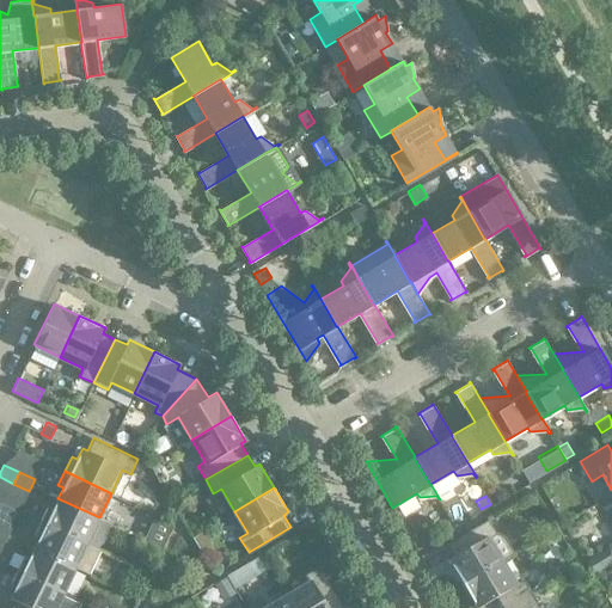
[(112,524),(99,517),(57,498),(53,508),(48,505),(41,520),(101,548),(98,545),(102,542),(104,540),(108,533),(108,529),(108,524),(112,524)]
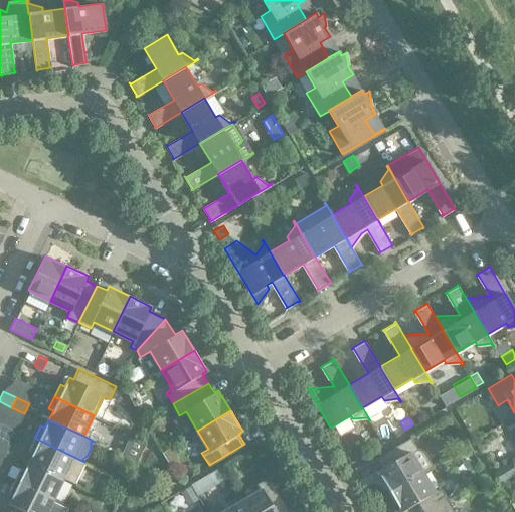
[(389,491),(422,471),(433,465),(423,450),(417,449),(410,437),(375,458),(381,468),(377,470),(389,491)]
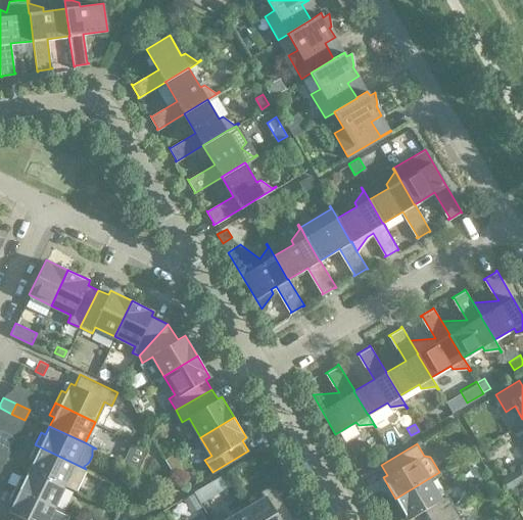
[(86,469),(35,444),(29,457),(34,459),(30,468),(64,484),(76,490),(86,469)]
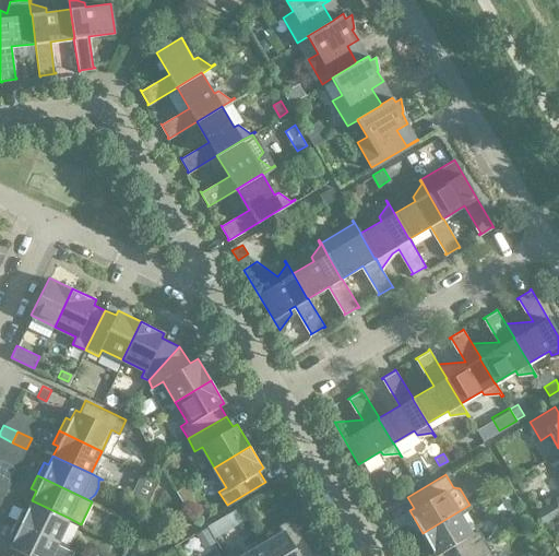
[(10,483),(0,477),(0,491),(4,494),(10,483)]
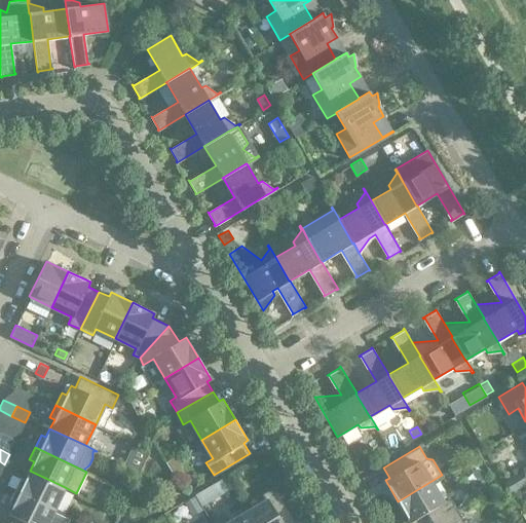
[(65,487),(30,471),(25,479),(21,477),(14,489),(54,509),(65,487)]
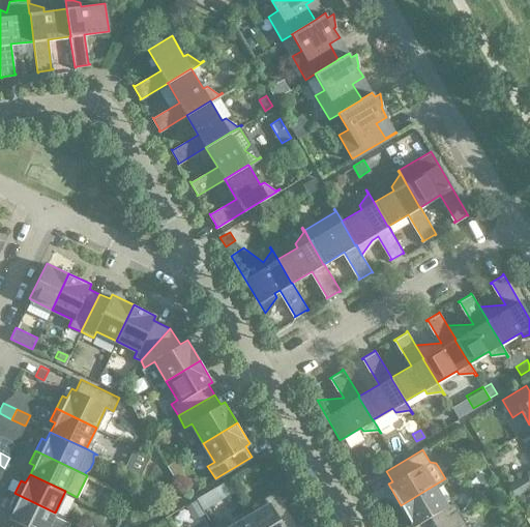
[(130,495),(135,487),(119,479),(115,488),(130,495)]
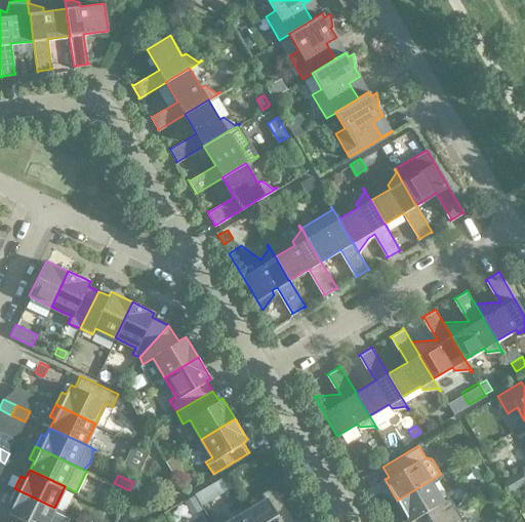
[(212,482),(218,492),(231,484),(226,475),(212,482)]
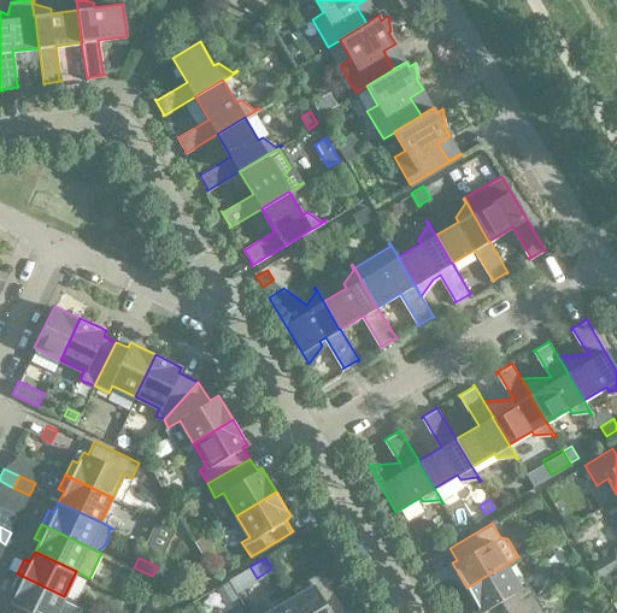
[(603,558),(591,565),(597,576),(609,569),(603,558)]
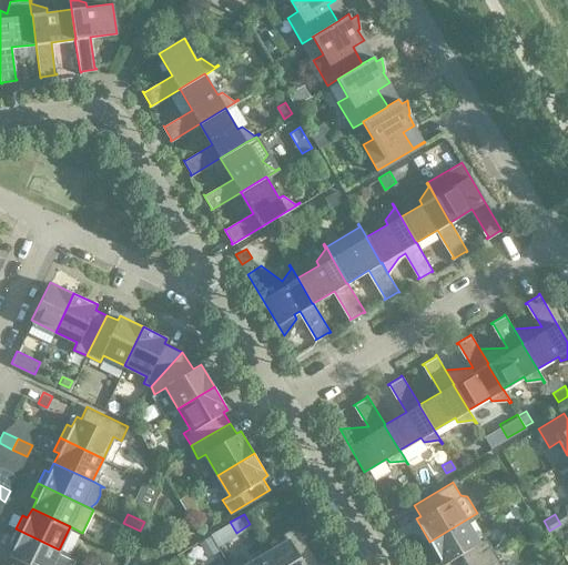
[(519,518),(501,528),(508,540),(526,528),(519,518)]
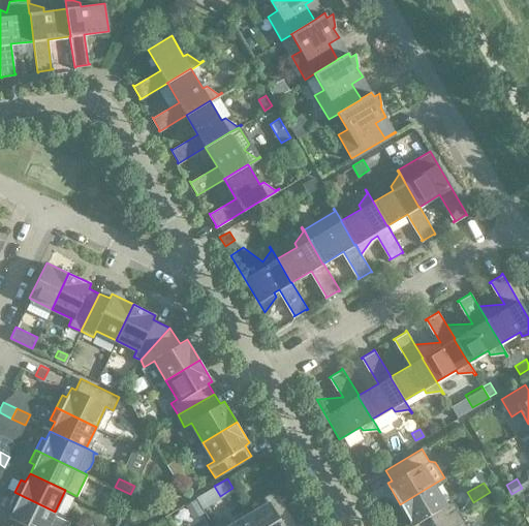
[(445,502),(434,484),(400,504),(412,525),(429,515),(435,525),(459,511),(452,499),(445,502)]
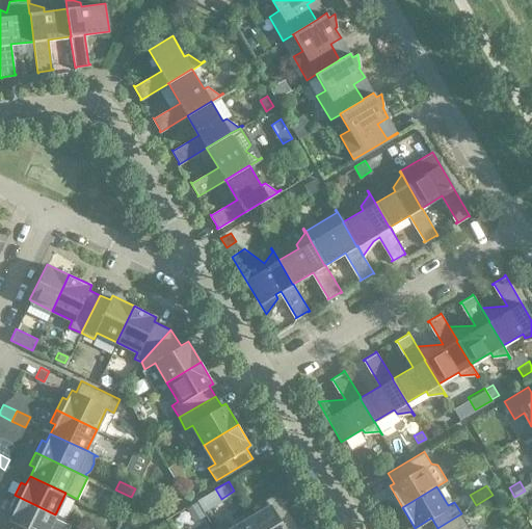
[(268,505),(249,517),(257,528),(296,528),(299,528),(277,491),(265,499),(268,505)]
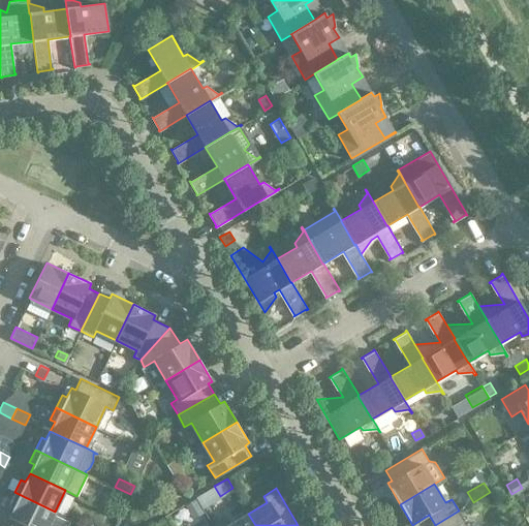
[(48,525),(55,512),(14,492),(9,504),(13,506),(8,517),(13,519),(9,525),(48,525)]
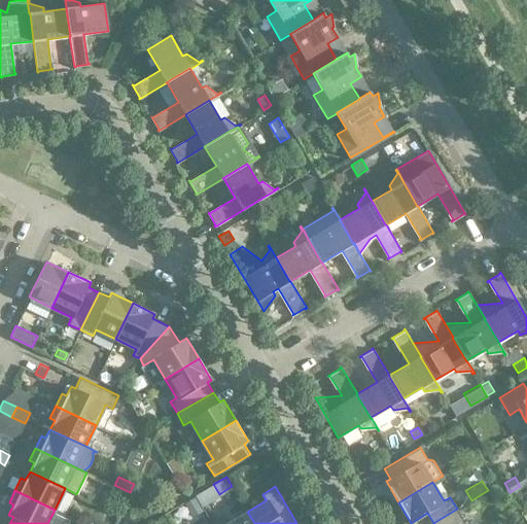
[(283,501),(294,519),(308,511),(296,493),(283,501)]
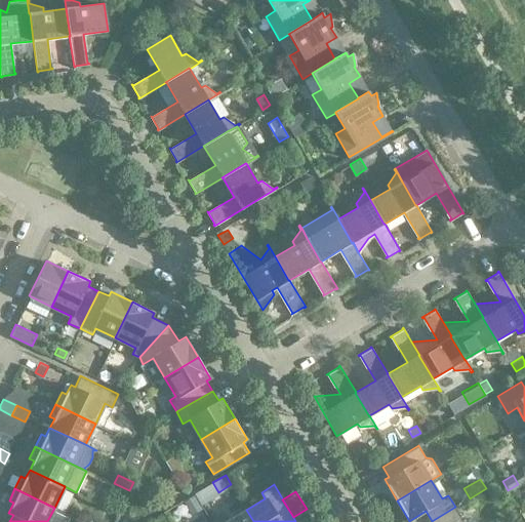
[(194,493),(184,499),(192,513),(203,507),(194,493)]
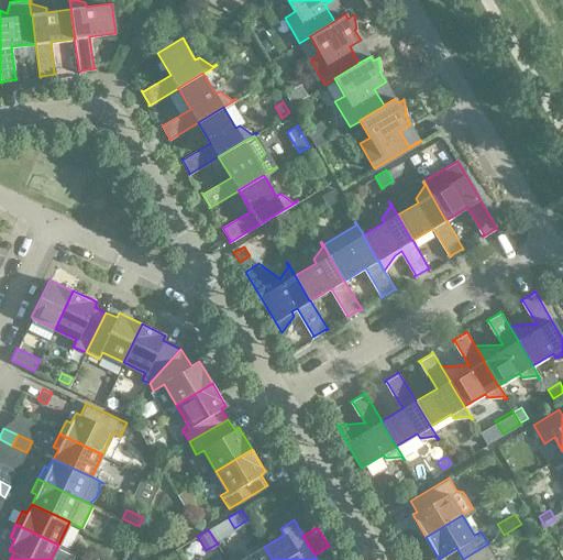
[(497,559),(488,544),(463,559),(497,559)]
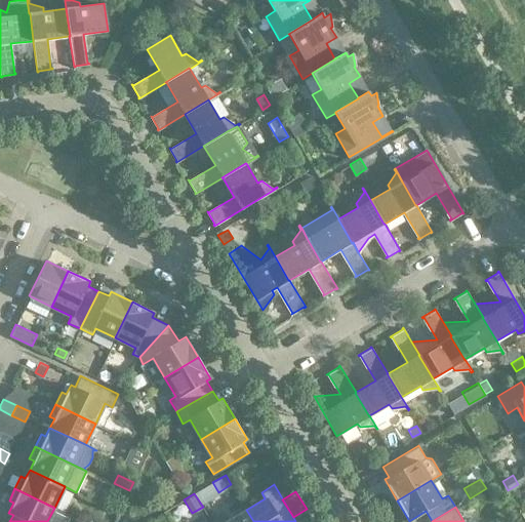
[(253,521),(246,510),(227,521),(224,515),(211,521),(253,521)]
